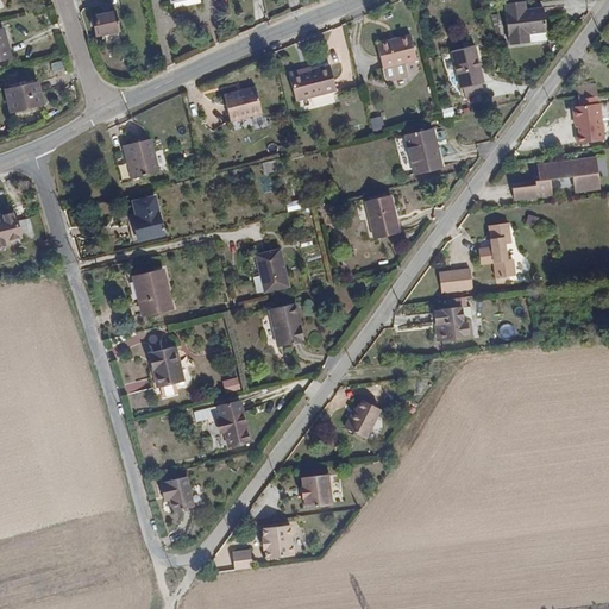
[(513,44),(532,42),(531,33),(547,32),(545,7),(527,8),(527,1),(508,4),(508,11),(507,12),(509,37),(512,36),(513,44)]
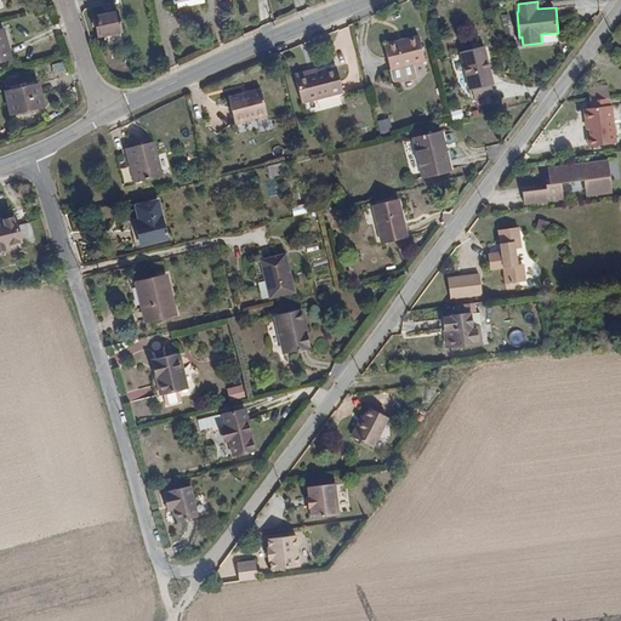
[(120,11),(95,17),(98,36),(124,30),(120,11)]
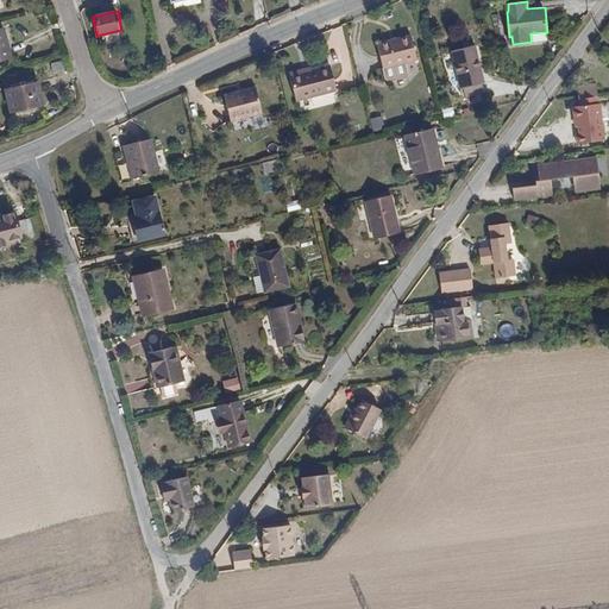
[(4,29),(0,29),(0,61),(12,58),(4,29)]
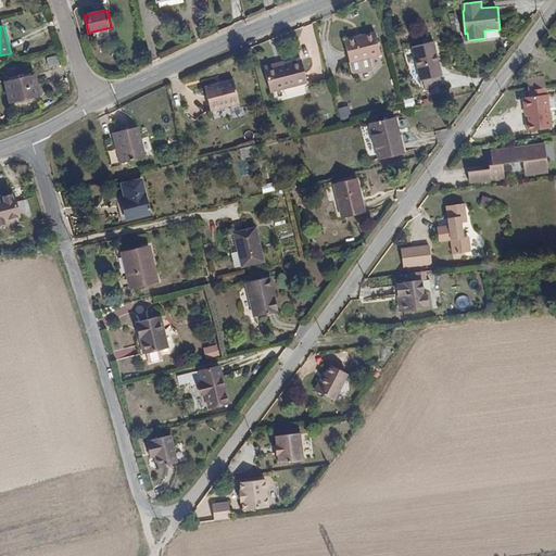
[(484,30),(485,38),(501,36),(500,29),(484,30)]
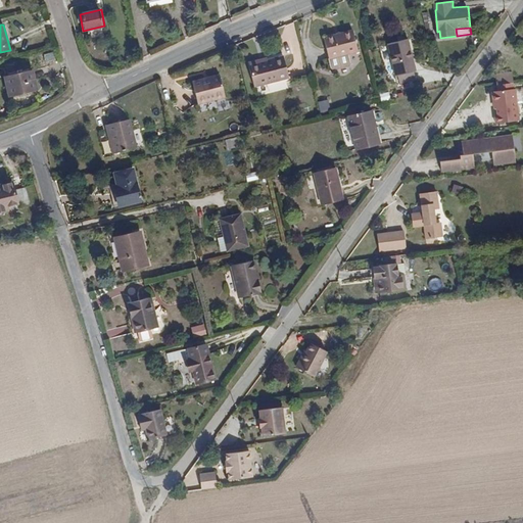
[(326,38),(331,57),(359,50),(353,31),(326,38)]
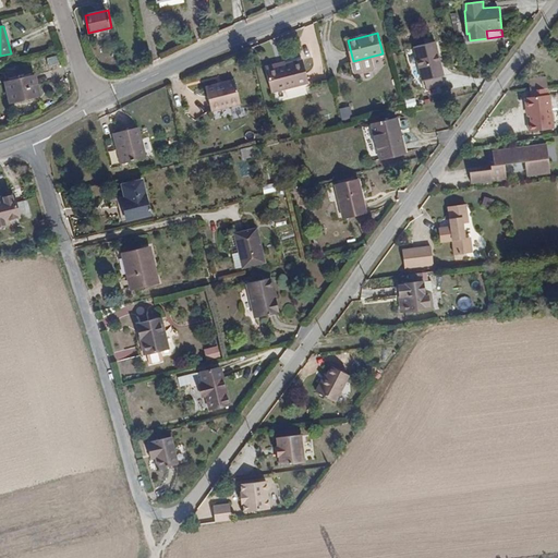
[(436,41),(415,47),(423,80),(425,80),(443,75),(445,74),(436,41)]
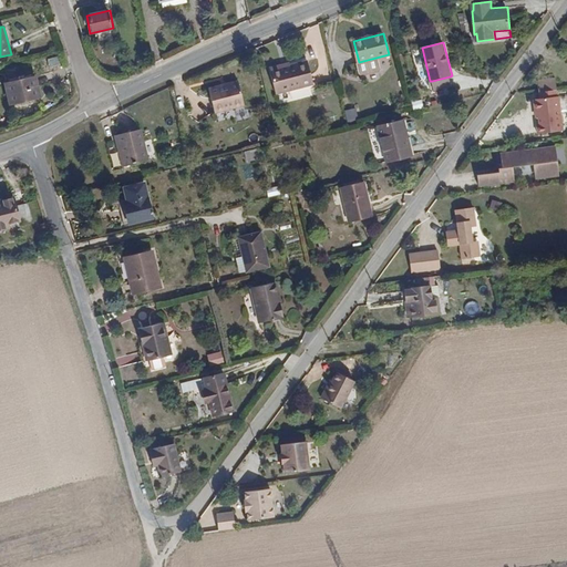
[(290,62),(270,68),(277,93),(313,84),(308,61),(291,65),(290,62)]
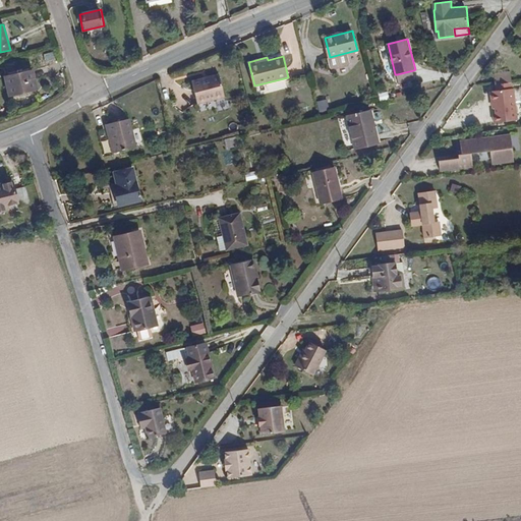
[(34,70),(6,77),(10,96),(38,89),(34,70)]
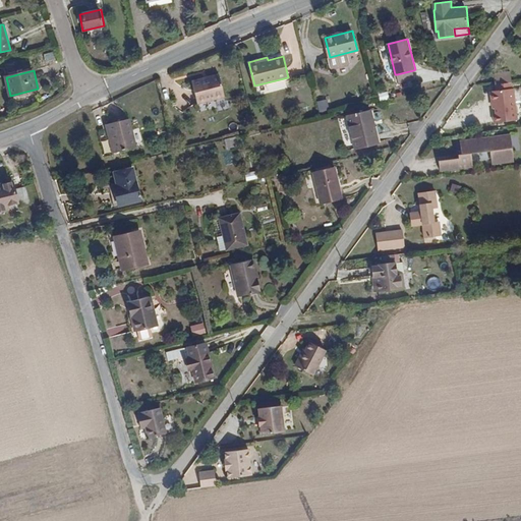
[(415,78),(413,70),(397,74),(399,82),(415,78)]
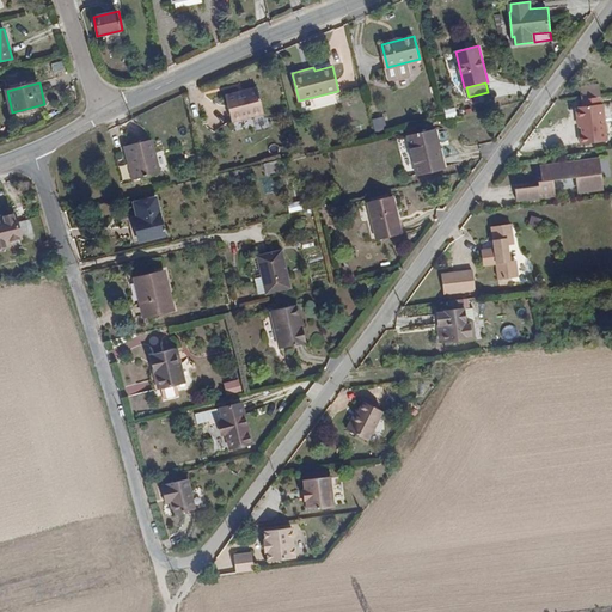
[(258,87),(226,96),(233,121),(265,112),(258,87)]
